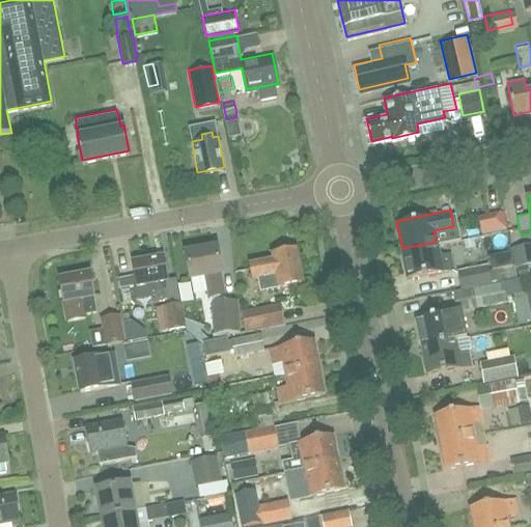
[(501,210),(490,213),(493,227),(505,225),(501,210)]
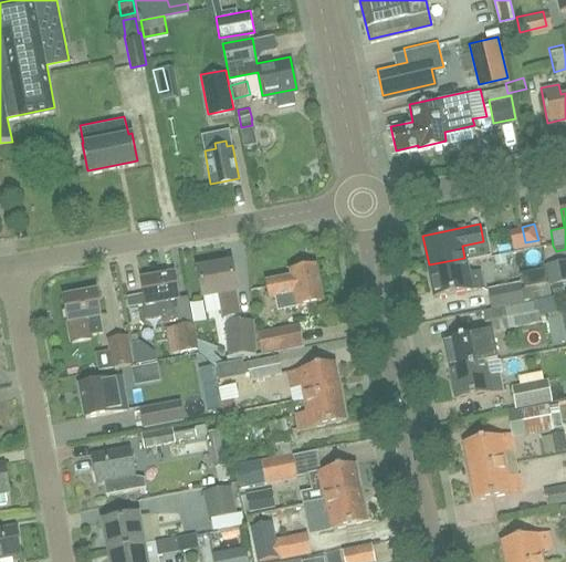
[(504,260),(502,251),(491,253),(493,262),(504,260)]
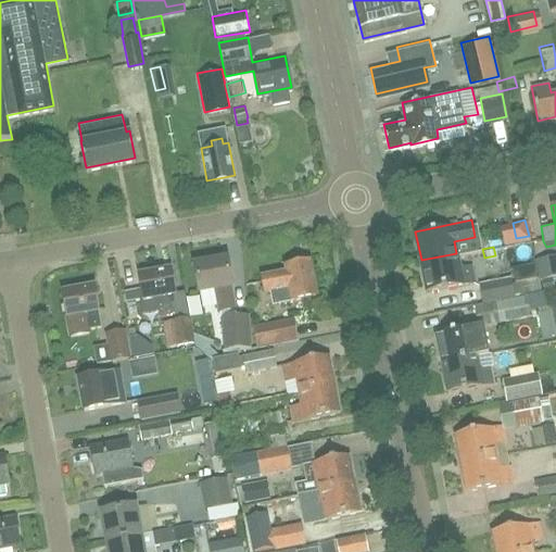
[(555,274),(555,251),(533,255),(538,278),(542,277),(552,275),(555,274)]
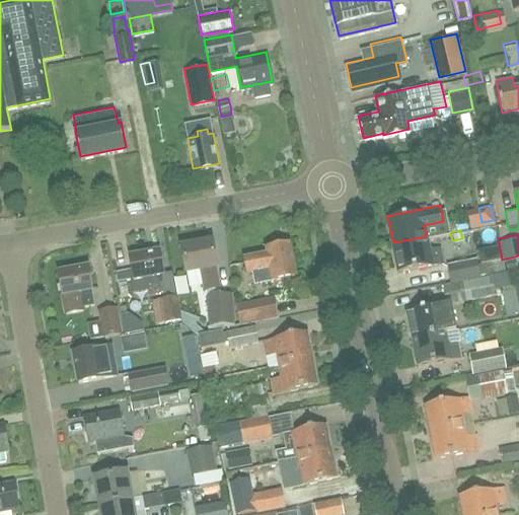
[(429,247),(426,236),(393,242),(398,269),(441,261),(438,245),(429,247)]
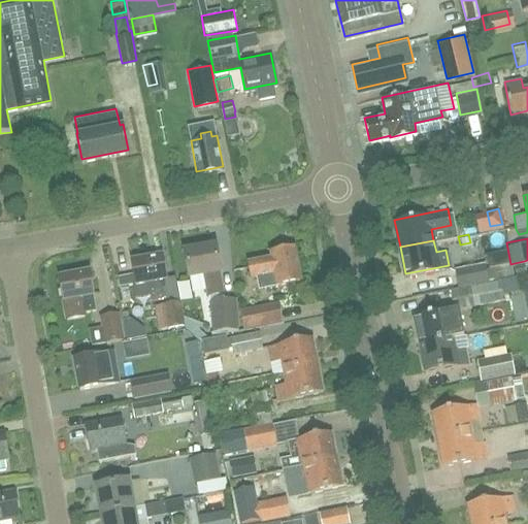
[(185,249),(192,289),(206,286),(207,292),(223,290),(219,269),(220,268),(216,242),(185,249)]
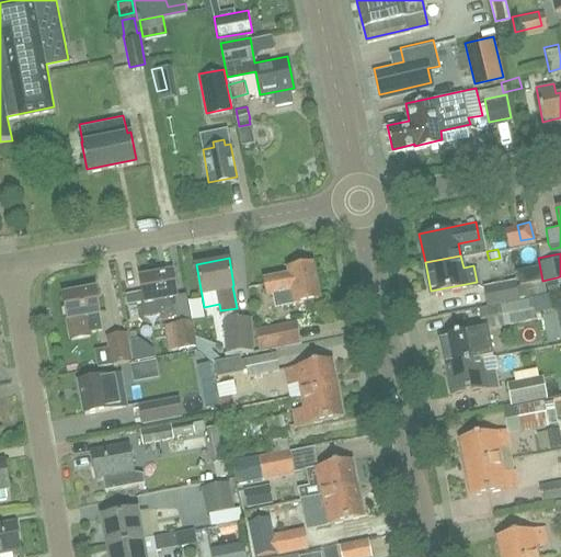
[(294,300),(319,295),(311,261),(287,265),(288,272),(262,276),(265,292),(292,286),(294,300)]
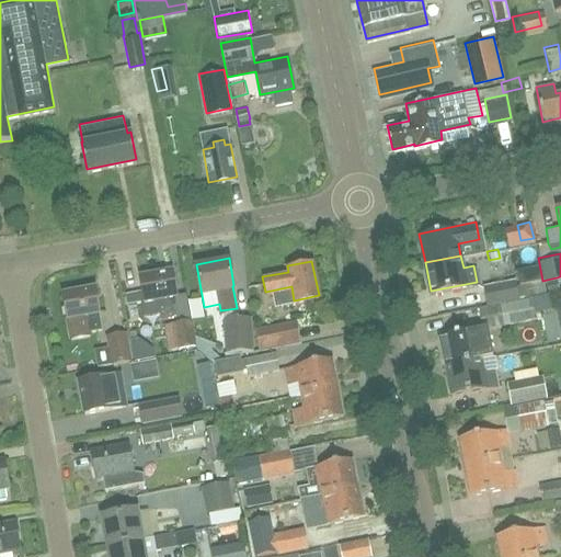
[(176,314),(178,320),(192,317),(187,292),(176,293),(172,269),(140,274),(142,288),(144,297),(140,298),(144,314),(160,311),(161,317),(176,314)]
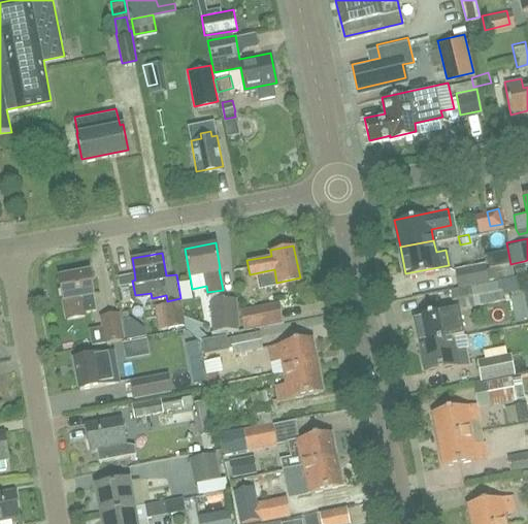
[(485,260),(454,266),(457,285),(489,279),(488,275),(496,273),(494,263),(486,265),(485,260)]
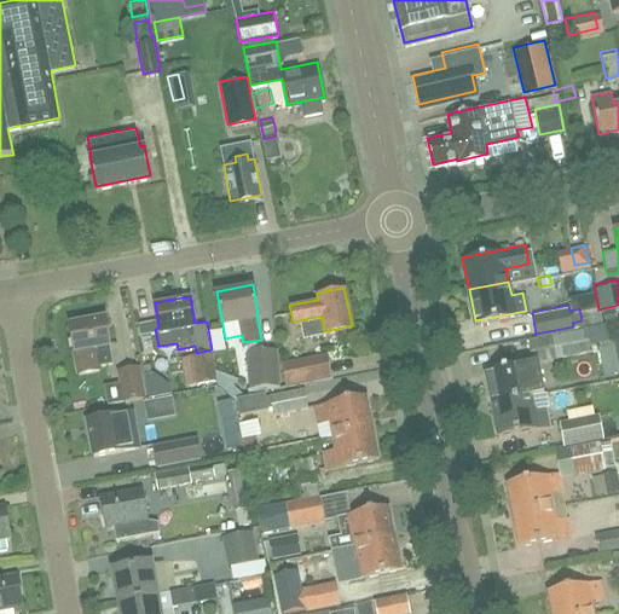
[(617,318),(614,306),(603,308),(606,320),(608,320),(617,318)]
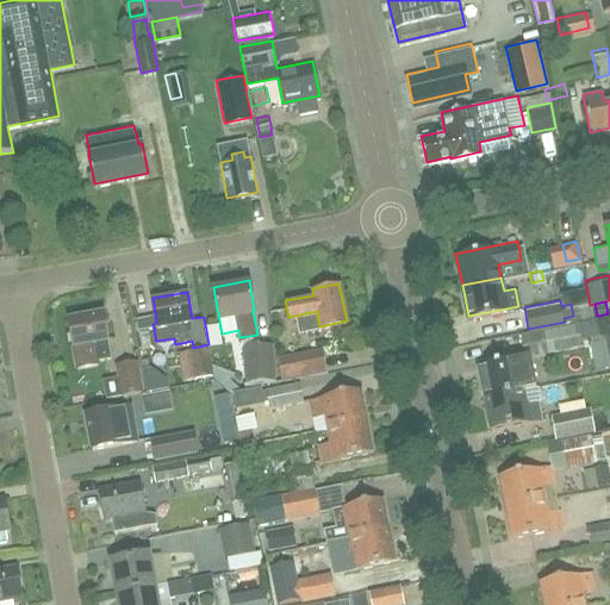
[(97,357),(110,355),(106,337),(109,337),(104,310),(83,313),(83,311),(72,312),(73,316),(68,317),(73,343),(74,343),(78,365),(98,361),(97,357)]
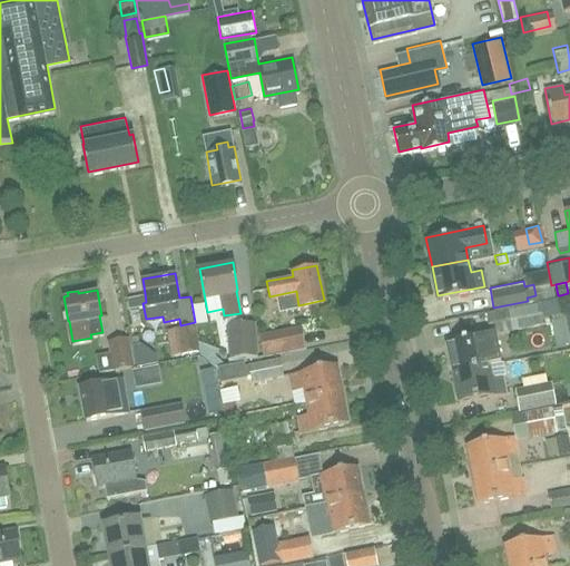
[(146,302),(145,293),(127,296),(129,305),(143,303),(146,302)]
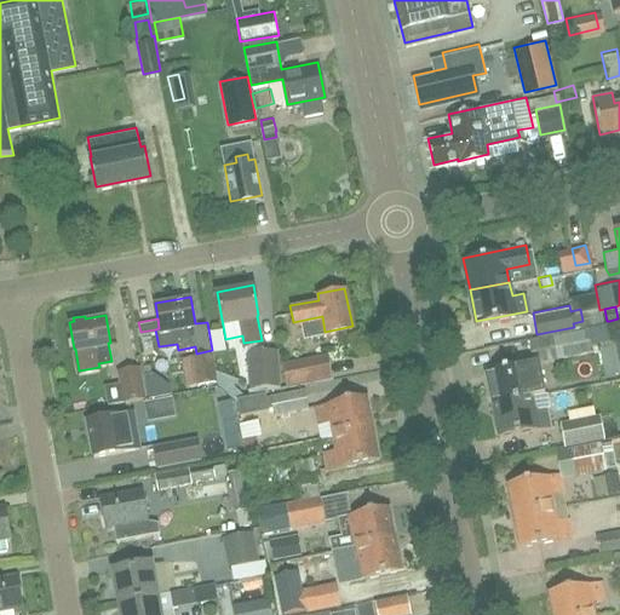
[(589,326),(551,333),(556,356),(604,346),(601,327),(589,329),(589,326)]
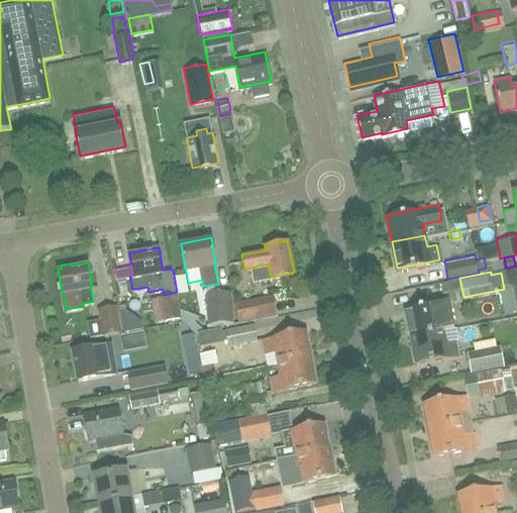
[(233,321),(231,290),(205,292),(207,322),(233,321)]
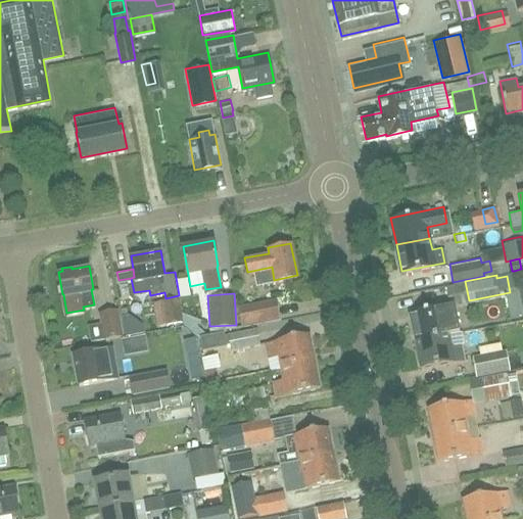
[(183,320),(181,310),(179,295),(159,299),(163,323),(182,320),(183,320)]
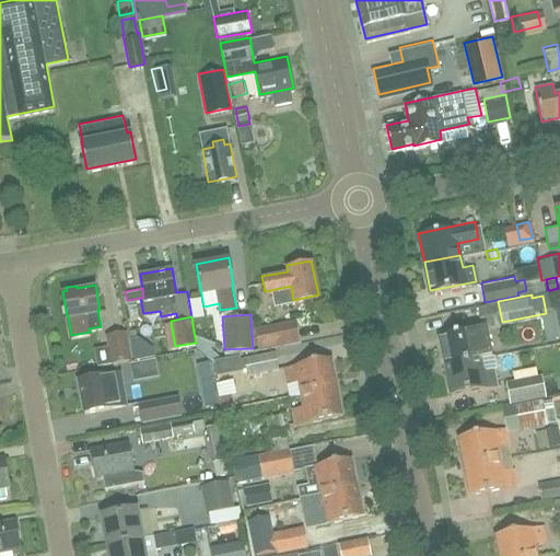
[(257,348),(300,339),(294,316),(253,325),(257,348)]
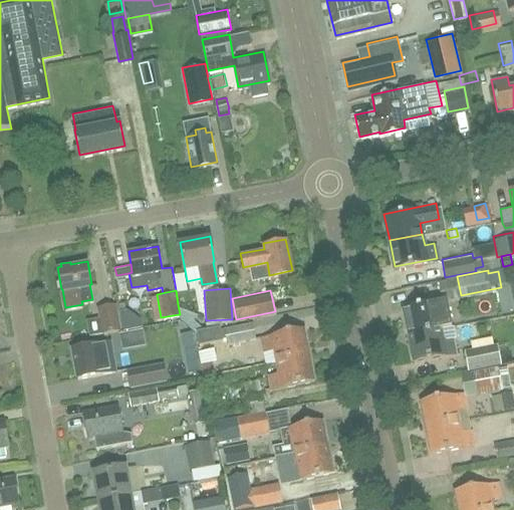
[(445,298),(403,306),(408,333),(441,326),(450,324),(445,298)]
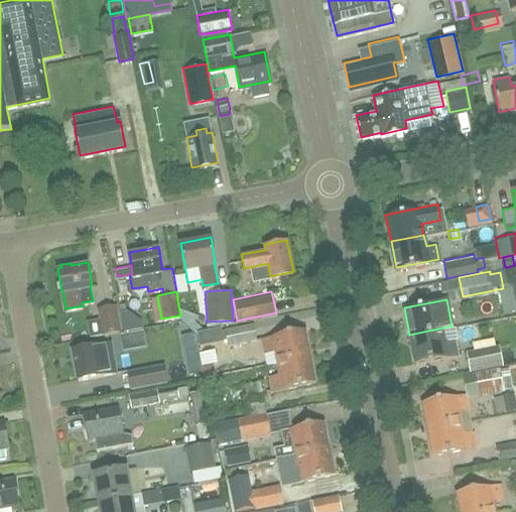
[(121,330),(117,302),(97,305),(102,333),(121,330)]
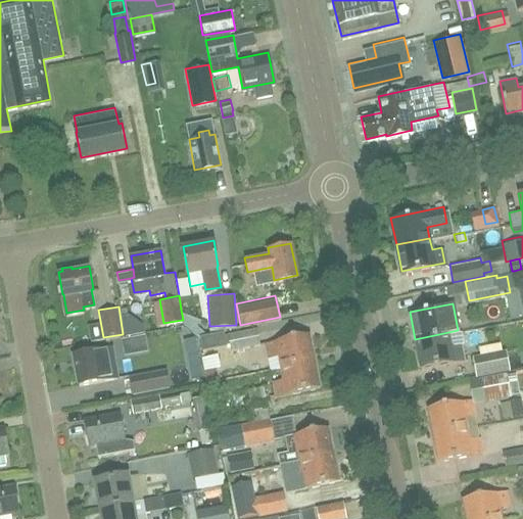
[(200,318),(181,310),(183,320),(183,322),(190,328),(200,318)]
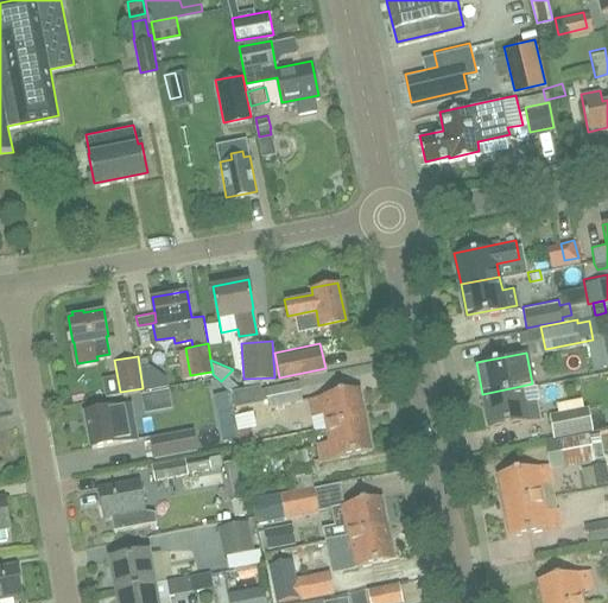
[(267,405),(303,398),(298,378),(264,385),(267,405)]
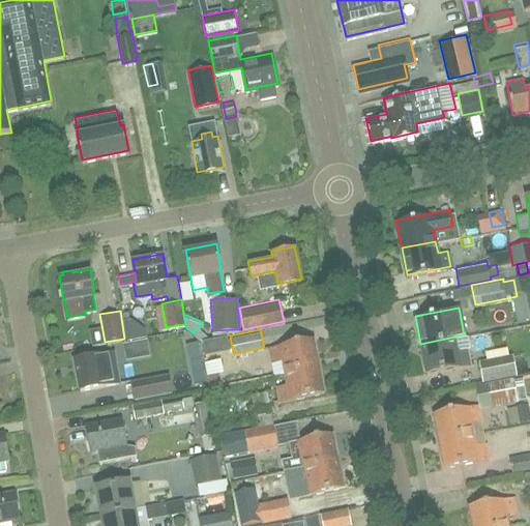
[(204,354),(230,349),(227,334),(202,339),(204,354)]
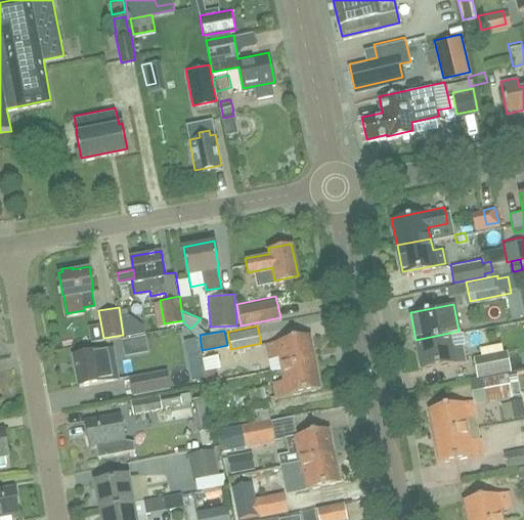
[(281,366),(314,359),(309,333),(266,341),(269,357),(278,355),(281,366)]
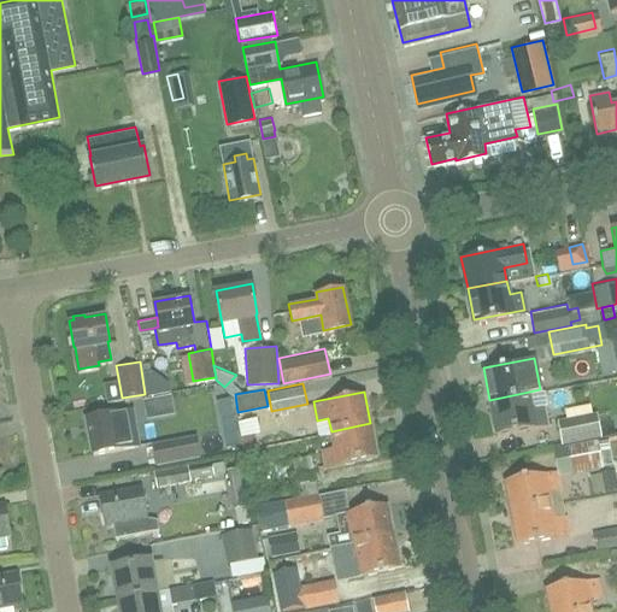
[(532,405),(529,392),(489,400),(495,430),(546,421),(542,402),(532,405)]
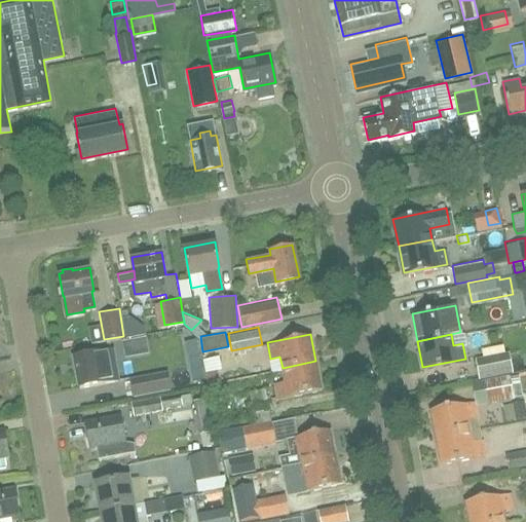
[(186,339),(192,377),(203,375),(197,337),(186,339)]
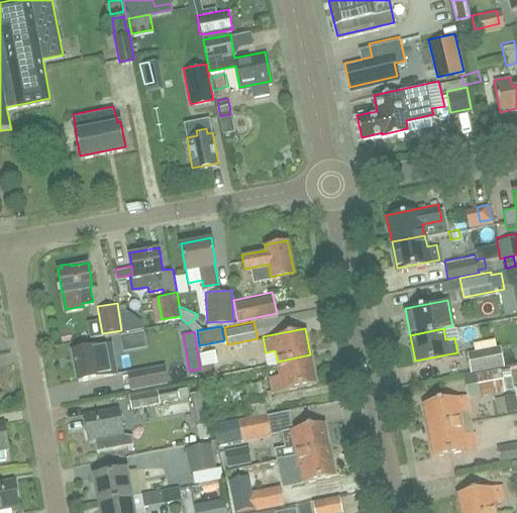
[(115,372),(110,342),(72,348),(77,379),(115,372)]
